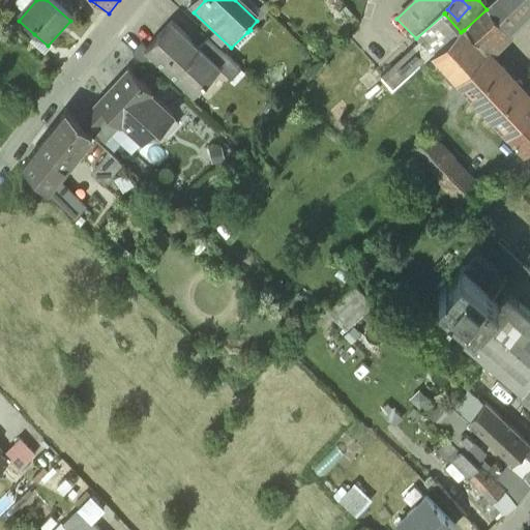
[(487,9),(464,30),(486,56),(529,15),(529,0),(521,0),(516,5),(497,22),(487,9)]
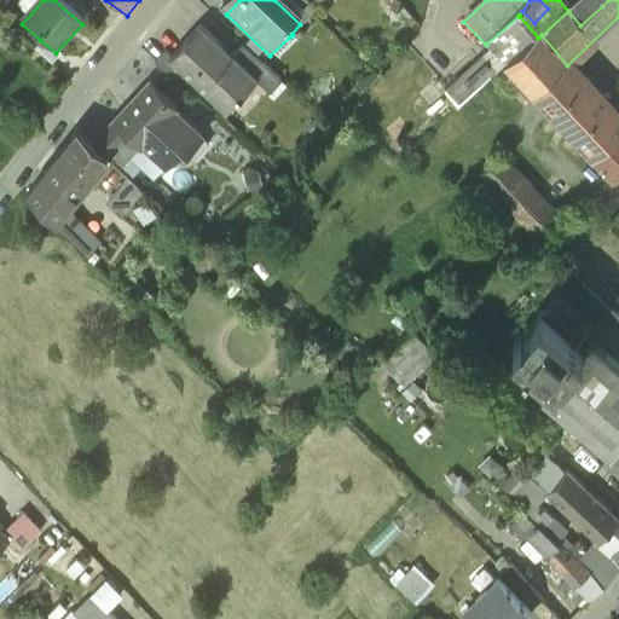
[(538,38),(519,16),(486,45),(491,53),(505,69),(538,38)]
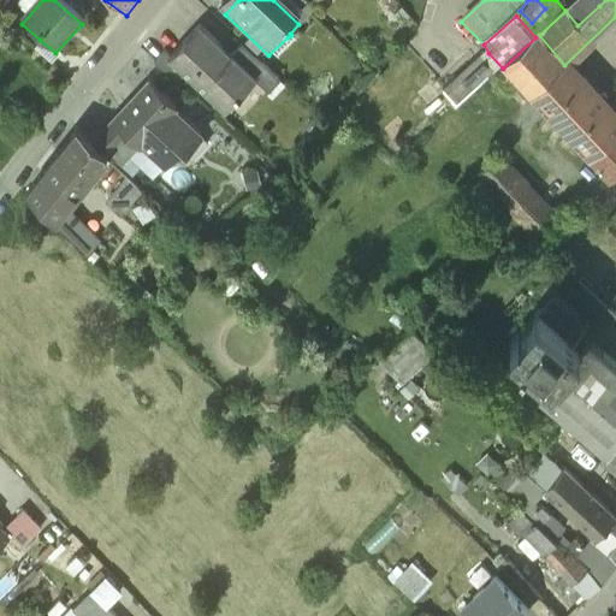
[(231,64),(199,34),(171,64),(170,65),(185,81),(219,112),(231,99),(238,105),(240,104),(238,102),(253,86),(231,64)]
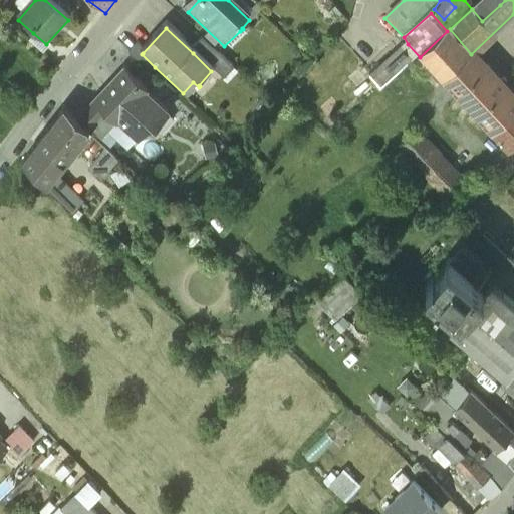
[(513,101),(471,54),(450,29),(420,57),(429,67),(444,83),(508,152),(513,146),(513,101)]
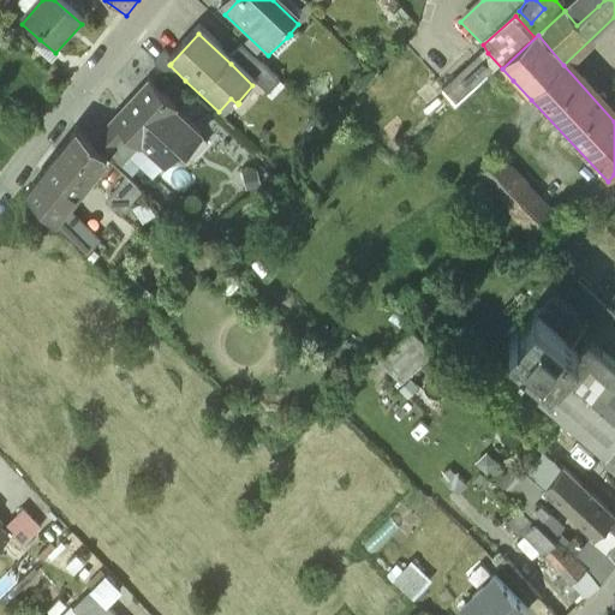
[(40,40),(28,53),(43,67),(55,53),(40,40)]
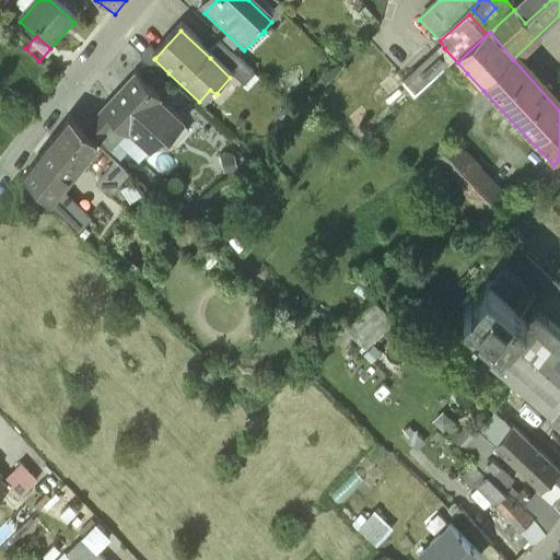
[(254,80),(220,47),(210,58),(230,78),(244,91),(254,80)]
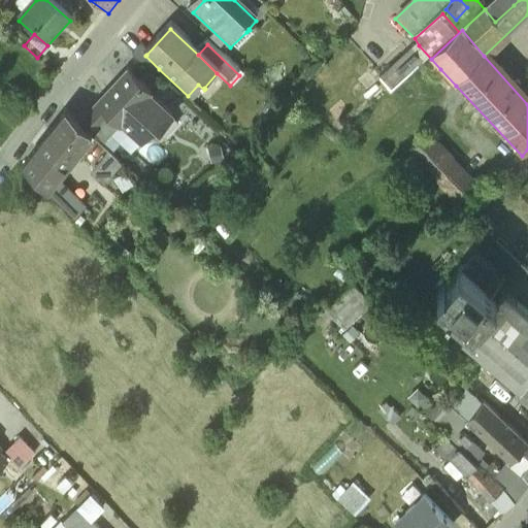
[(393,94),(431,59),(419,45),(381,80),(393,94)]
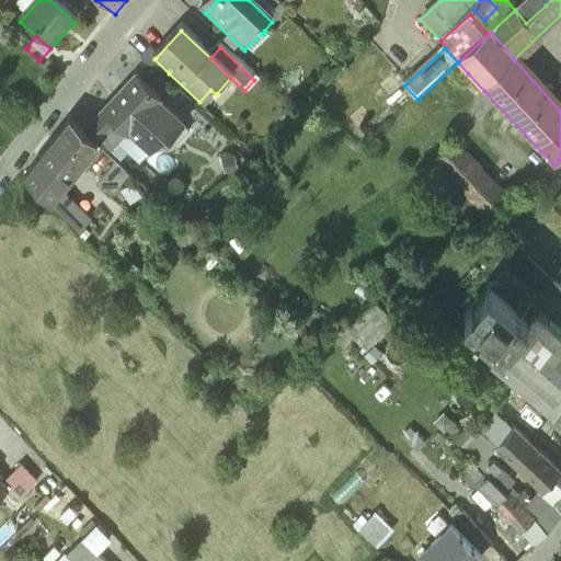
[(156,58),(150,53),(139,64),(159,83),(169,73),(155,59),(156,58)]
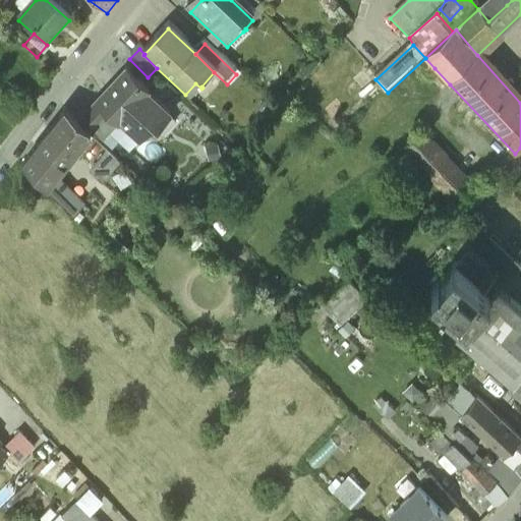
[(441,93),(450,84),(435,68),(426,76),(441,93)]
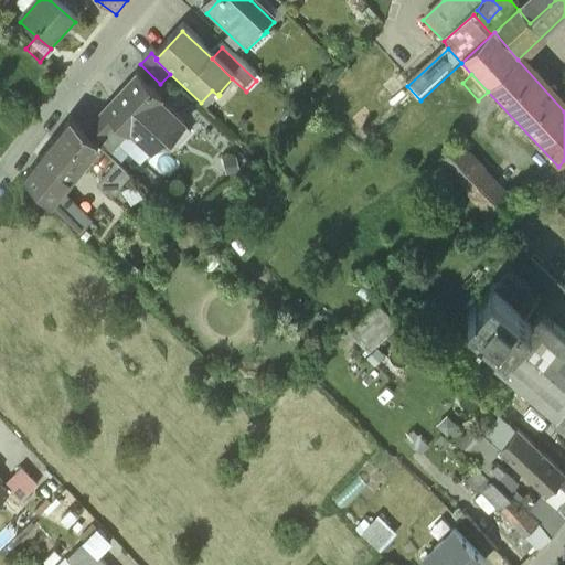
[(161,102),(137,80),(114,102),(117,105),(106,118),(127,138),(129,136),(150,157),(181,125),(160,104),(161,102)]
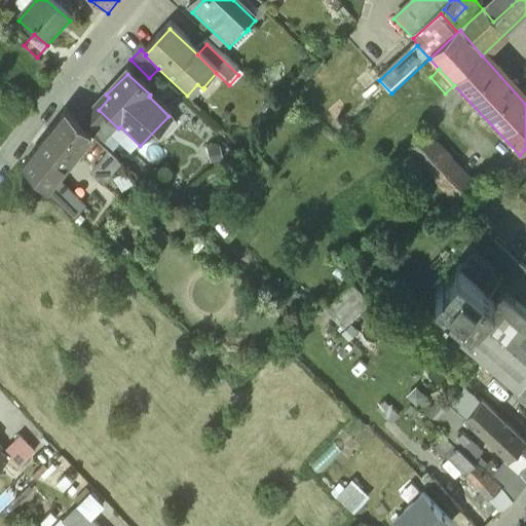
[(118,128),(99,110),(81,128),(90,138),(101,147),(118,128)]
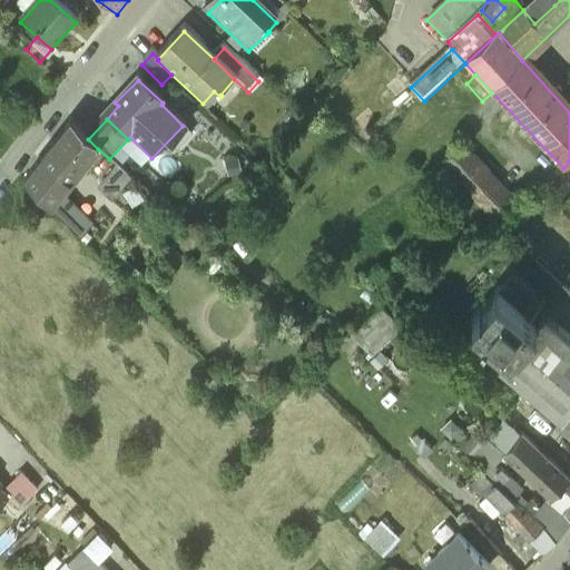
[(71,125),(39,164),(68,189),(92,157),(98,149),(88,139),(71,125)]
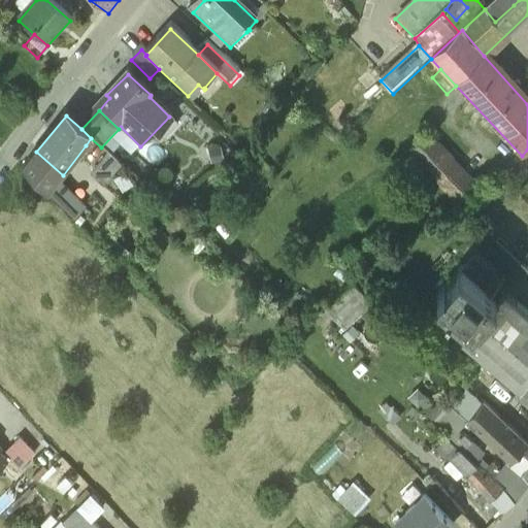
[(429,132),(407,154),(463,216),(485,194),(429,132)]
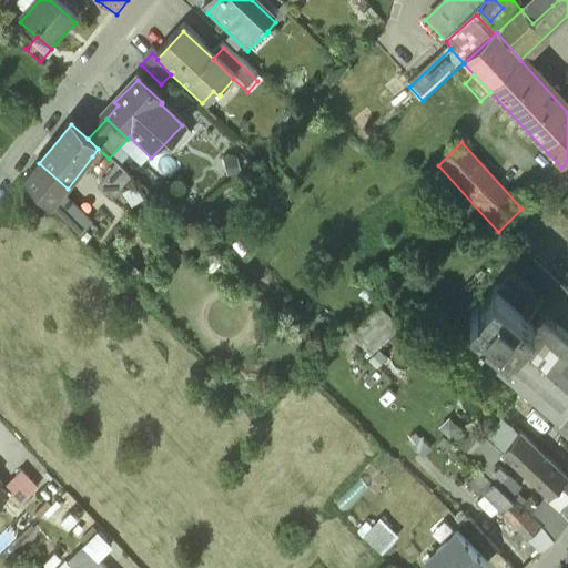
[(109,159),(98,149),(92,156),(93,165),(100,171),(109,159)]
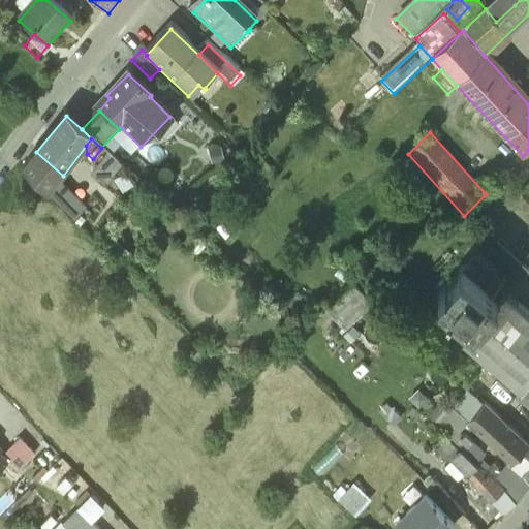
[(101,148),(93,159),(113,178),(121,166),(101,148)]
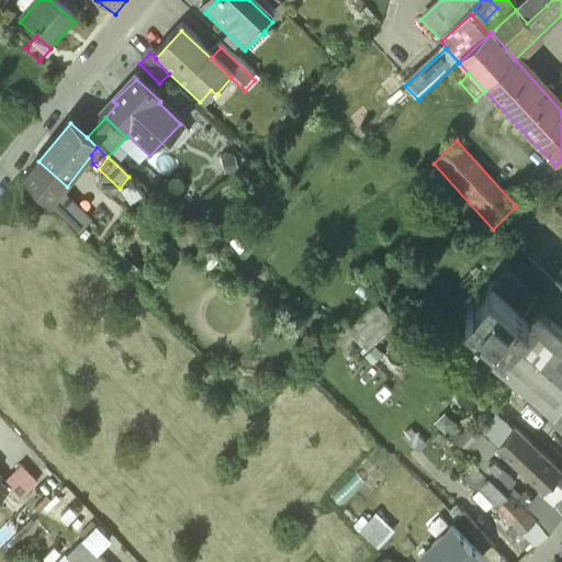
[(67,187),(38,161),(23,181),(49,209),(59,194),(67,187)]
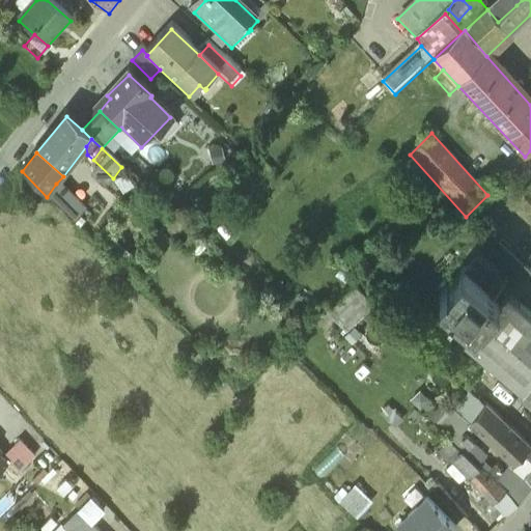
[(56,184),(47,197),(57,207),(68,194),(56,184)]
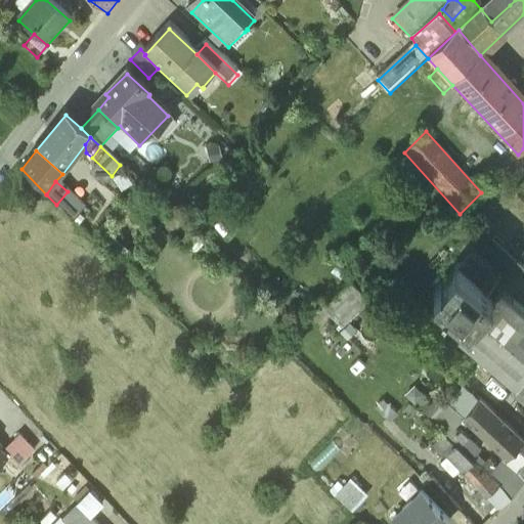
[(433,290),(470,321),(493,295),(455,263),(433,290)]
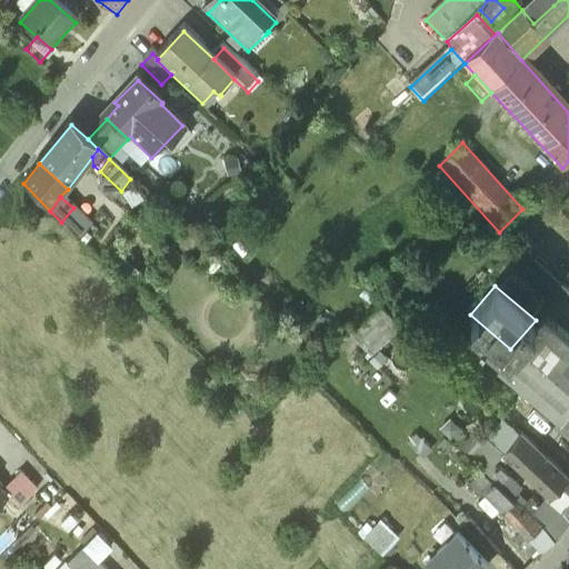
[(402,327),(379,307),(351,337),(372,357),(402,327)]
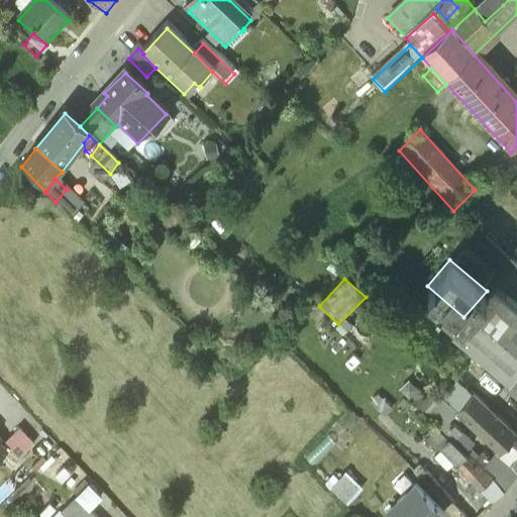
[(510,383),(516,373),(516,306),(492,284),(487,291),(463,317),(451,332),(510,383)]
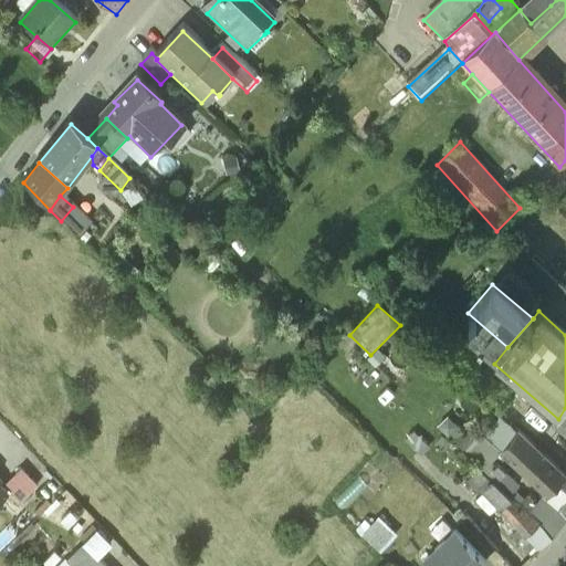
[(565,408),(558,419),(553,428),(565,437),(565,408)]
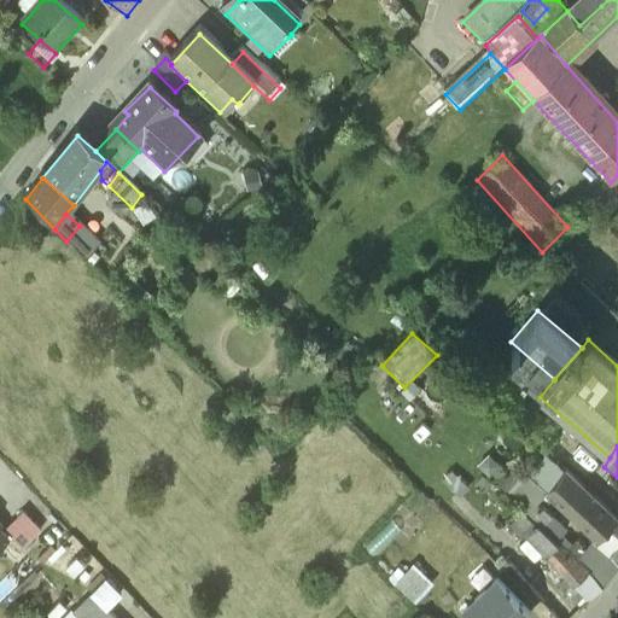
[(564,478),(544,460),(508,501),(528,518),(547,497),(564,478)]
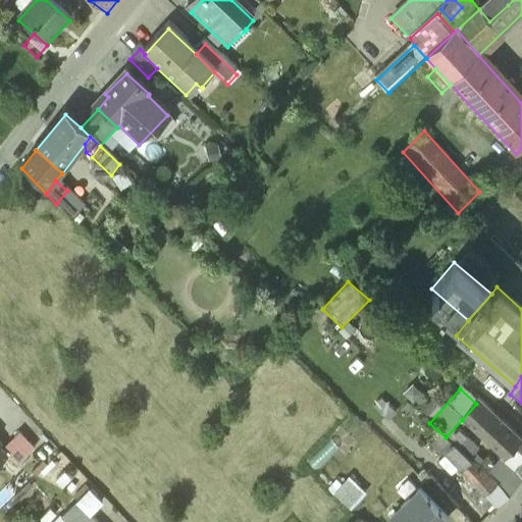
[(476,404),(462,420),(469,427),(485,410),(478,403),(476,404)]
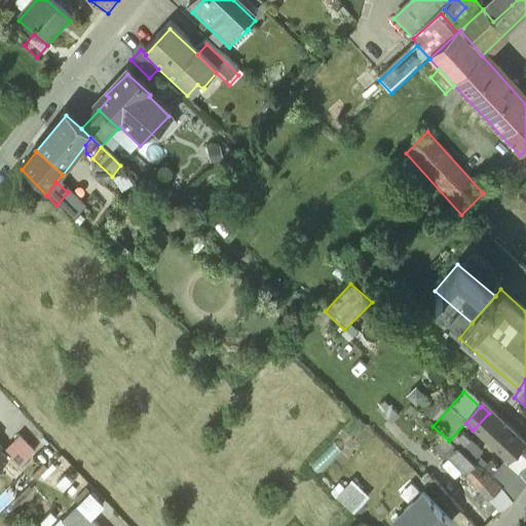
[(525,450),(525,446),(489,413),(473,430),(511,467),(525,450)]
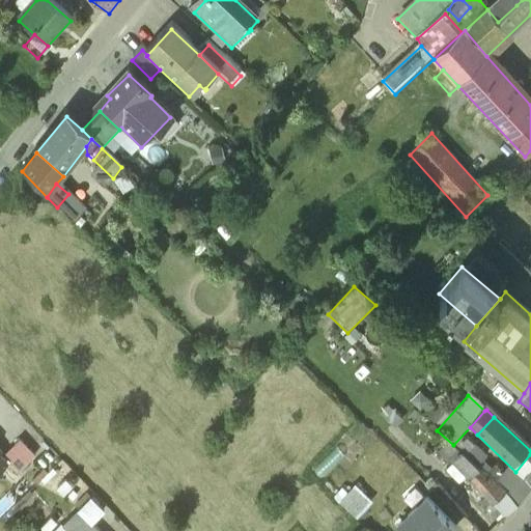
[(481,474),(463,454),(452,465),(479,492),(480,491),(490,480),(482,474),(481,474)]
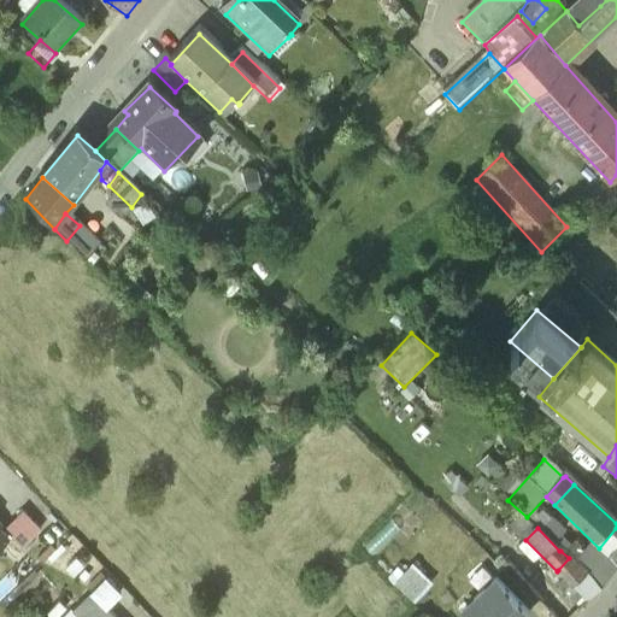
[(616,528),(599,548),(616,563),(616,528)]
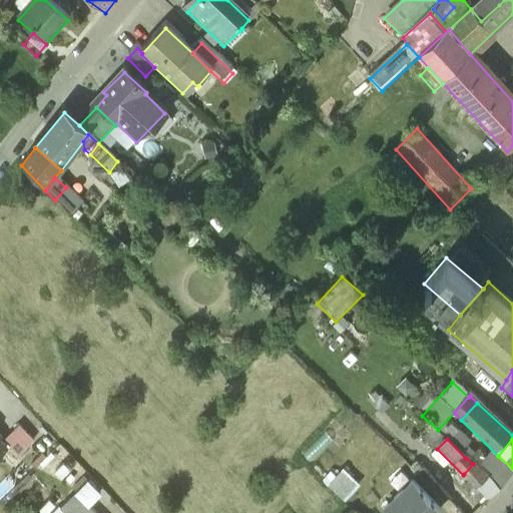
[(481,461),(475,466),(483,473),(488,468),(481,461)]
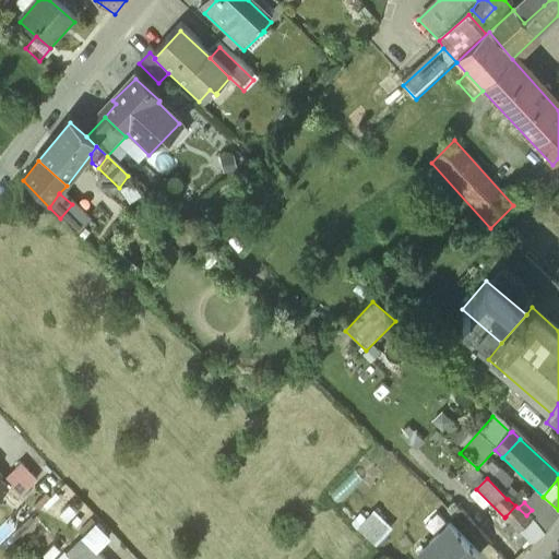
[(515,506),(506,516),(515,526),(526,516),(526,515),(518,508),(515,506)]
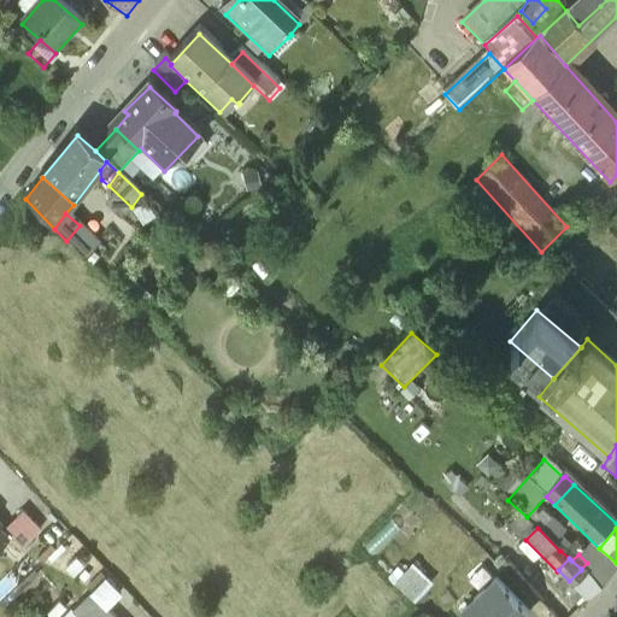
[(569,581),(557,592),(563,599),(546,613),(550,616),(582,616),(605,595),(582,569),(581,570),(569,581)]
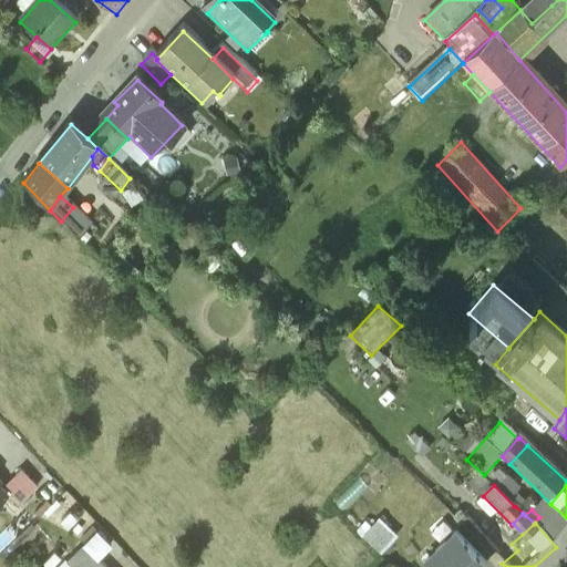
[(64,558),(73,566),(107,566),(99,558),(112,545),(96,527),(64,558)]
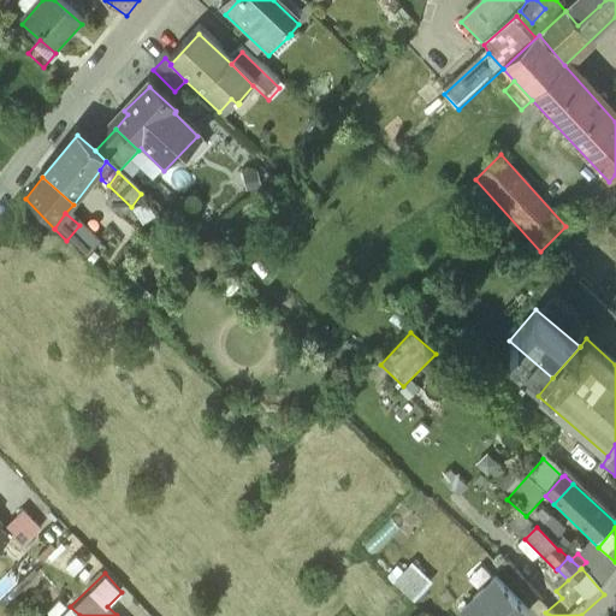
[(612,584),(602,573),(593,582),(605,593),(612,584)]
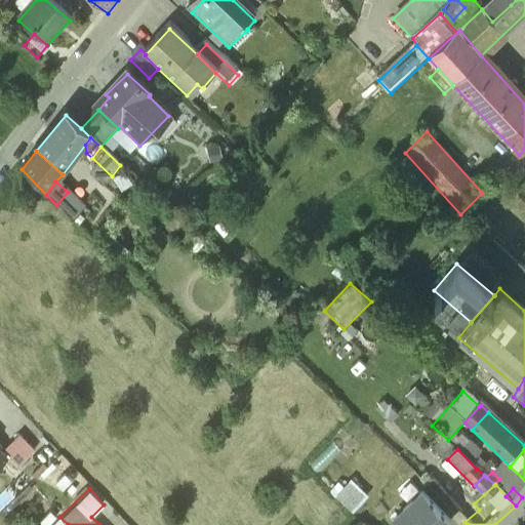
[(397,524),(447,524),(451,522),(422,492),(393,520),(397,524)]
